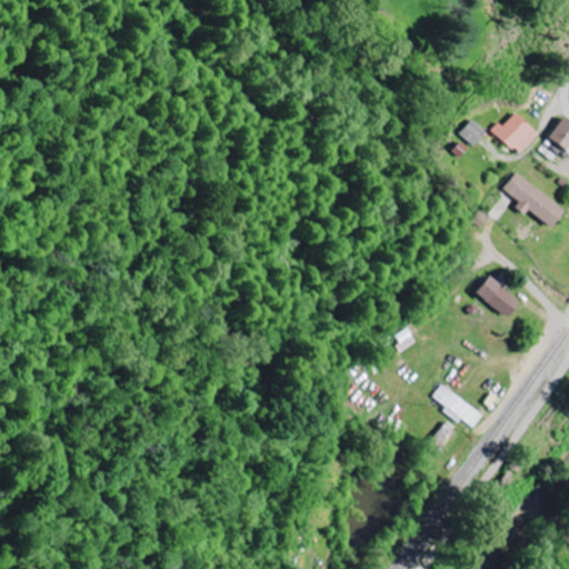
[(495,132),(518,155),(538,133),(513,111),(495,132)]
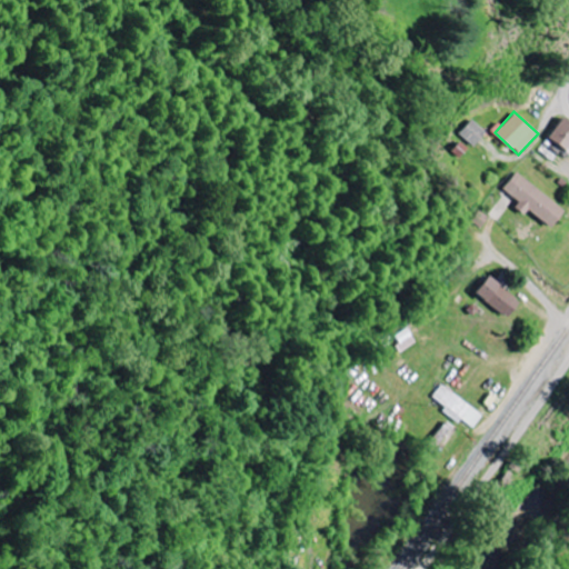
[(568,145),(568,122),(561,117),(547,139),(565,151),(568,145)]
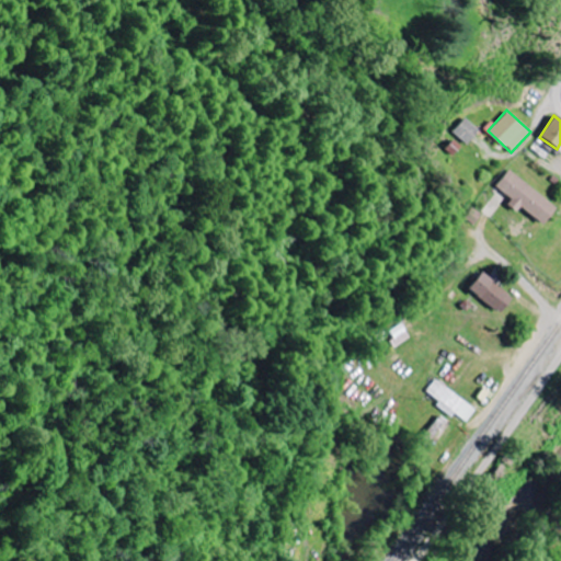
[(454,132),(468,145),(480,130),(467,118),(454,132)]
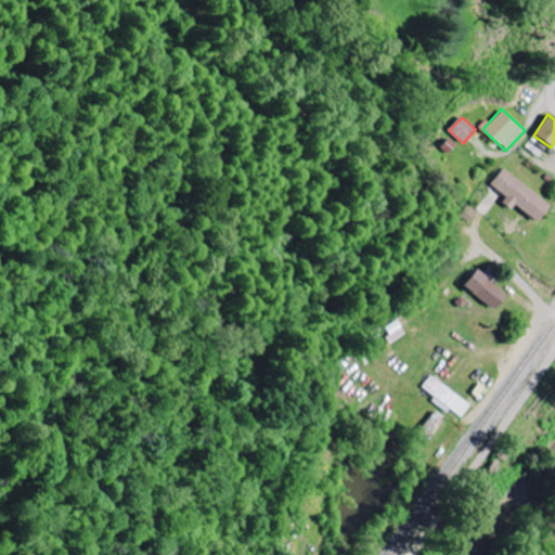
[(514,204),(533,222),(547,206),(504,167),(488,185),(512,207),(514,204)]
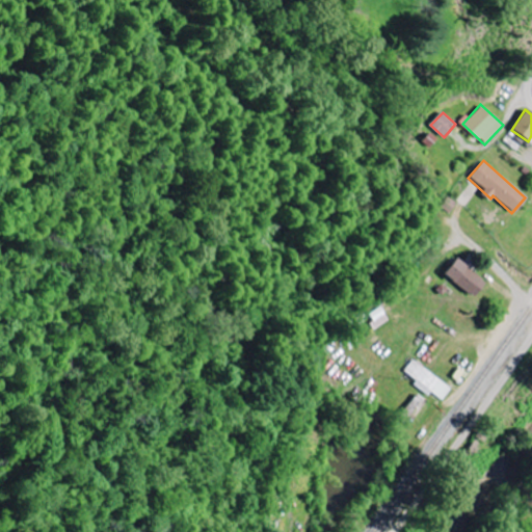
[(485,282),(454,258),(442,274),(473,297),(485,282)]
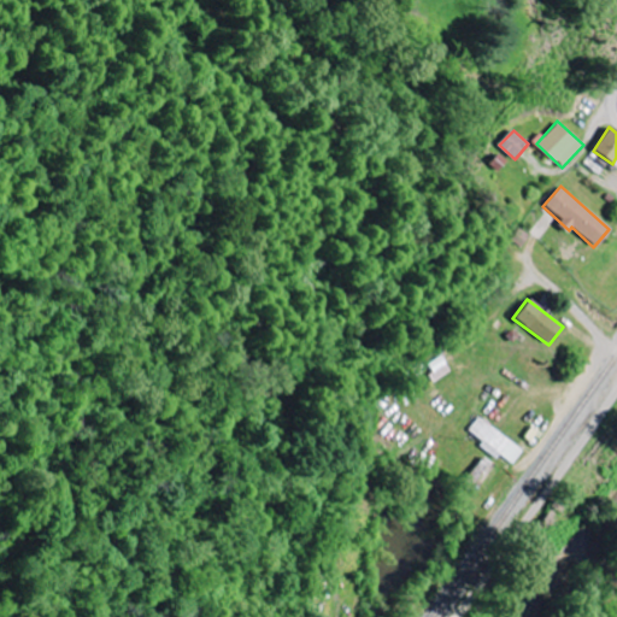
[(524,450),(480,418),(470,430),(485,440),(481,446),(498,458),(500,454),(513,464),(524,450)]
